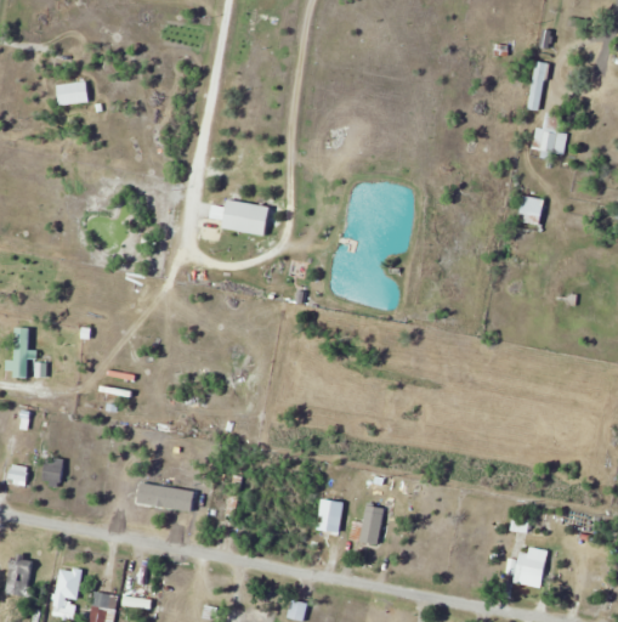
[(534,109),(548,64),(538,62),(525,107),(534,109)]
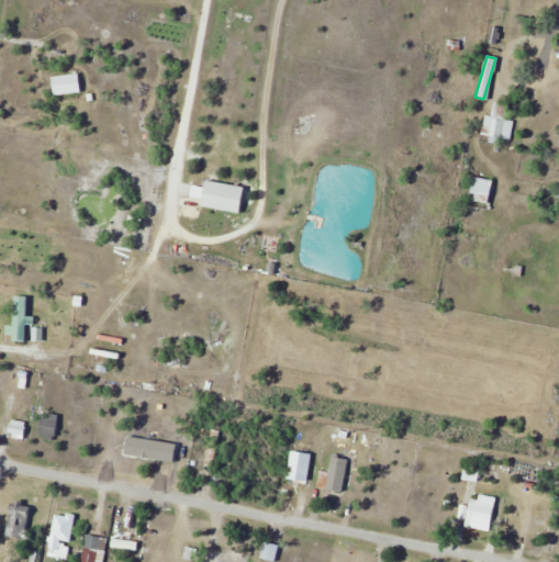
[(42,77),(69,74),(70,91),(44,94),(42,77)]
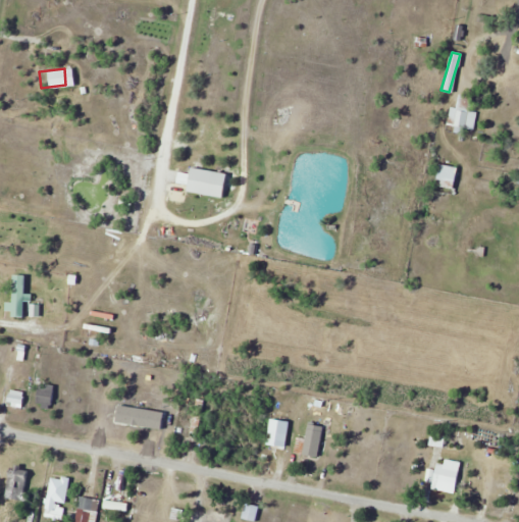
[(473,97),(455,98),(456,107),(448,107),(448,127),(474,126),(473,97)]
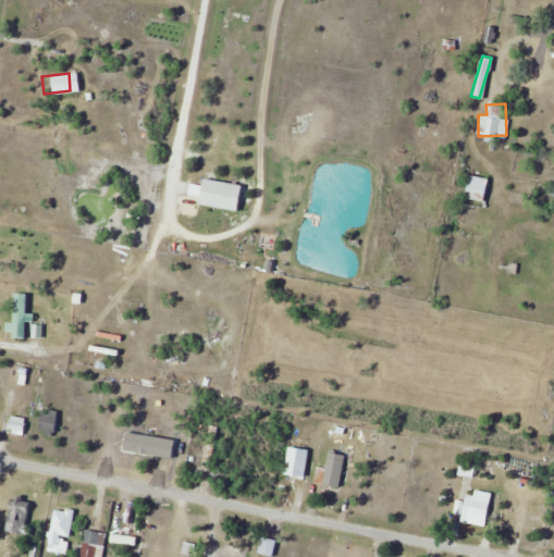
[(464,197),(482,201),(488,180),(469,175),(464,197)]
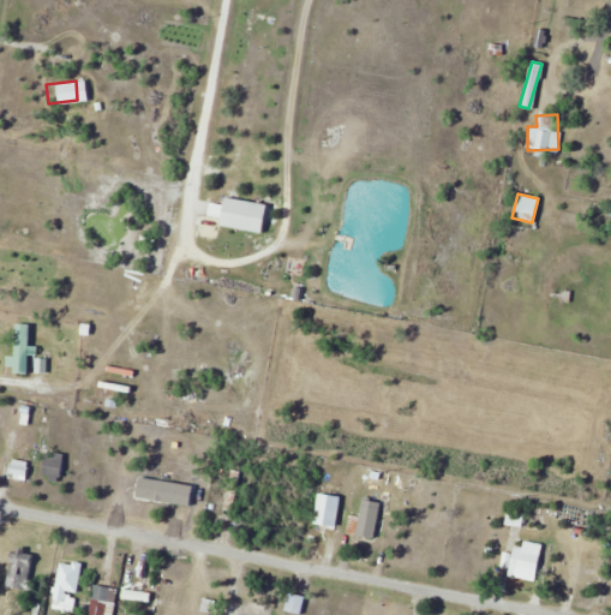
[(217,198),(255,204),(250,232),(213,226),(217,198)]
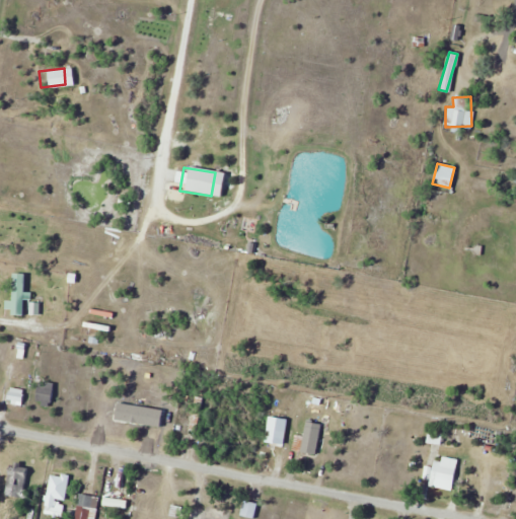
[(22,275),(12,275),(12,315),(22,315),(22,275)]
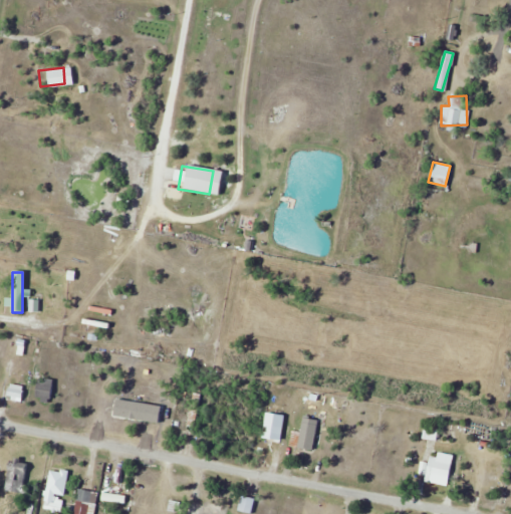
[(43,339),(58,343),(61,330),(46,327),(43,339)]
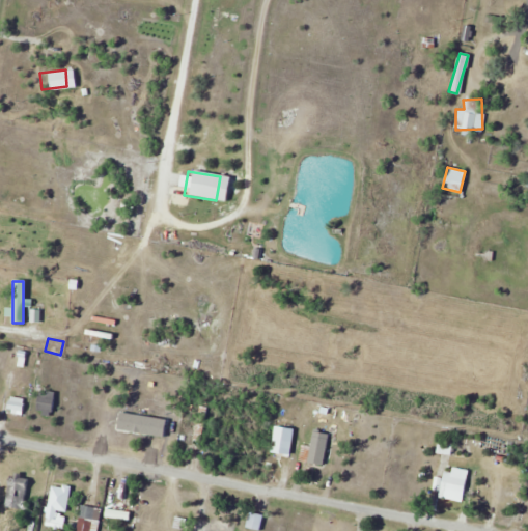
[(37,414),(53,414),(53,392),(37,392),(37,414)]
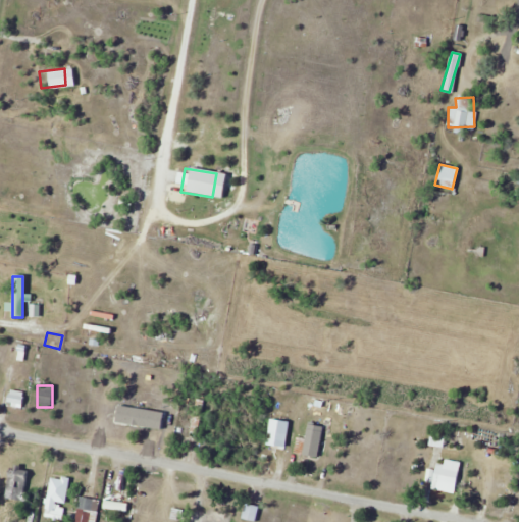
[(6,405),(18,408),(22,394),(9,389),(6,405)]
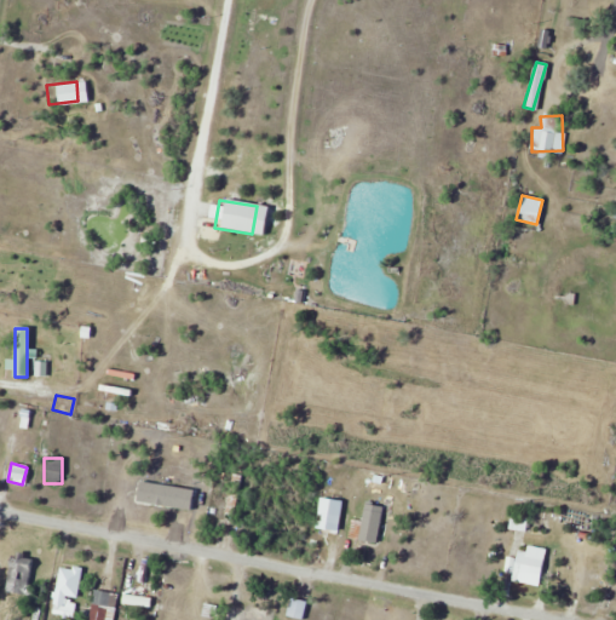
[(340,501),(318,498),(315,528),(337,532),(340,501)]
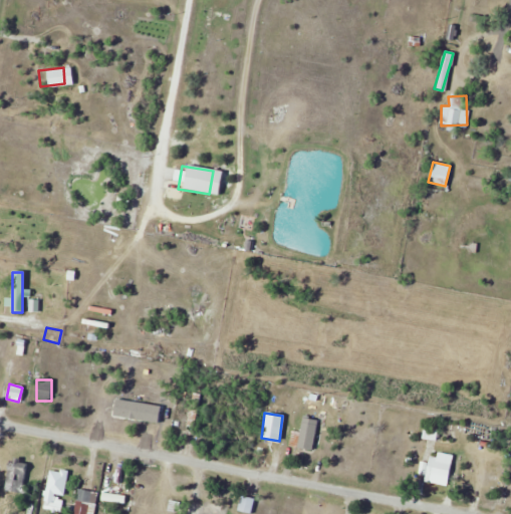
[(296,450),(311,452),(316,420),(301,417),(296,450)]
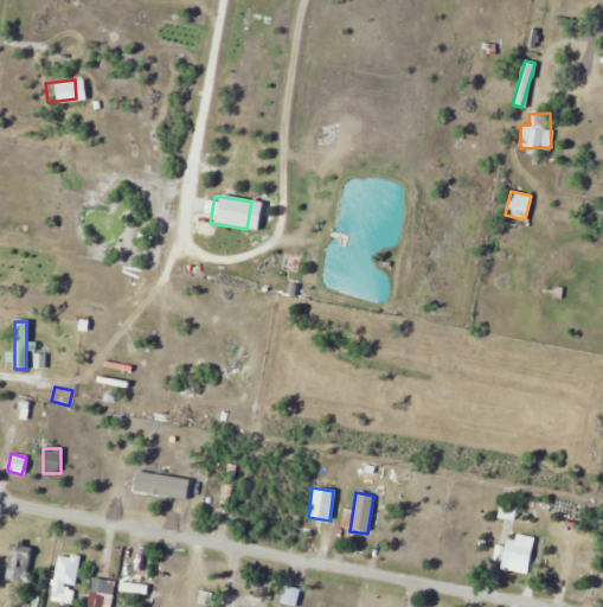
[(532,543),(507,537),(500,564),(526,572),(532,543)]
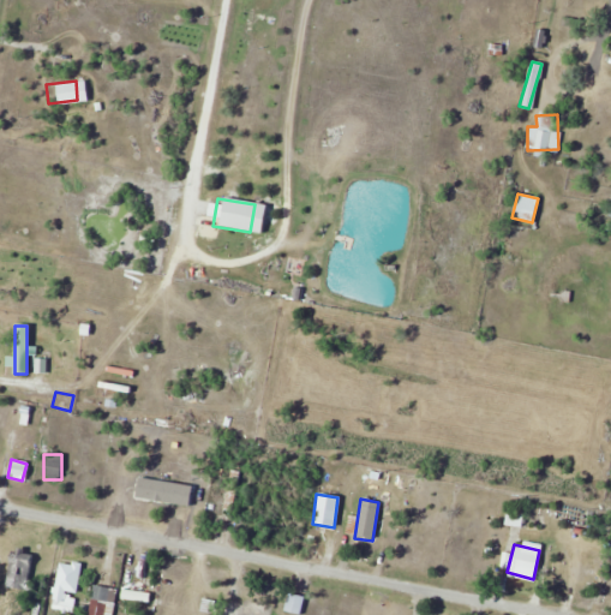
[(72,611),(78,566),(57,562),(49,609),(72,611)]
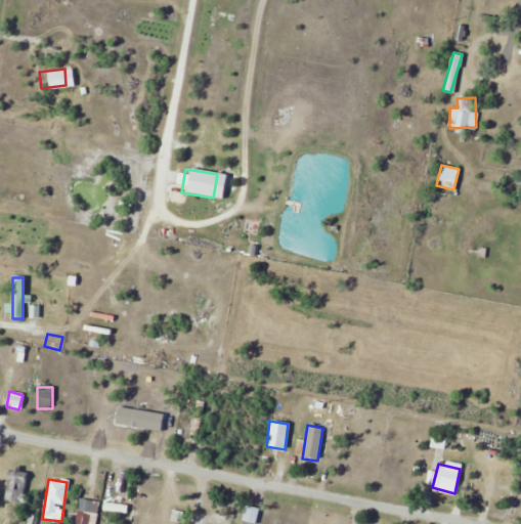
[(73,523),(93,523),(98,503),(79,498),(73,523)]
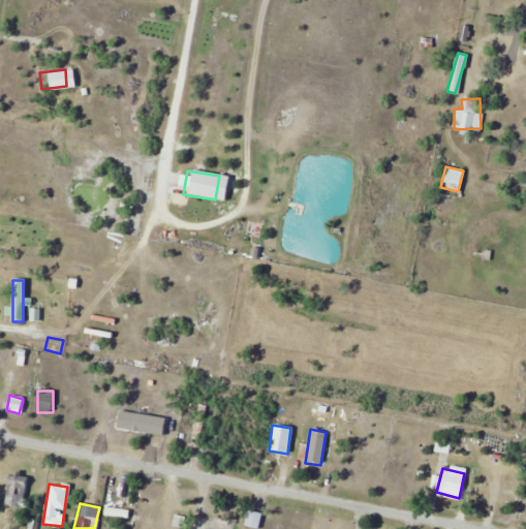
[(257,528),(260,514),(247,510),(244,526),(257,528)]
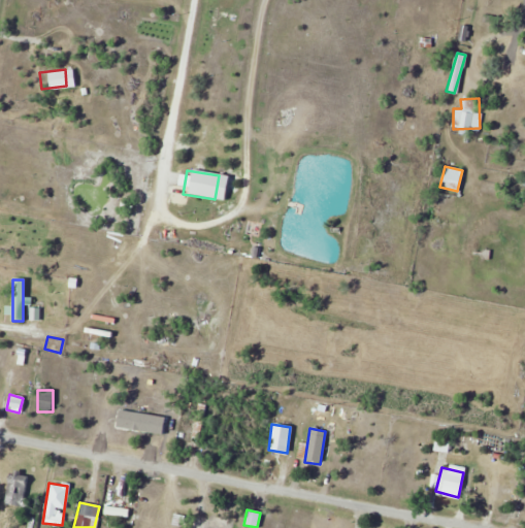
[(190,527),(229,527),(231,524),(193,516),(190,527)]
